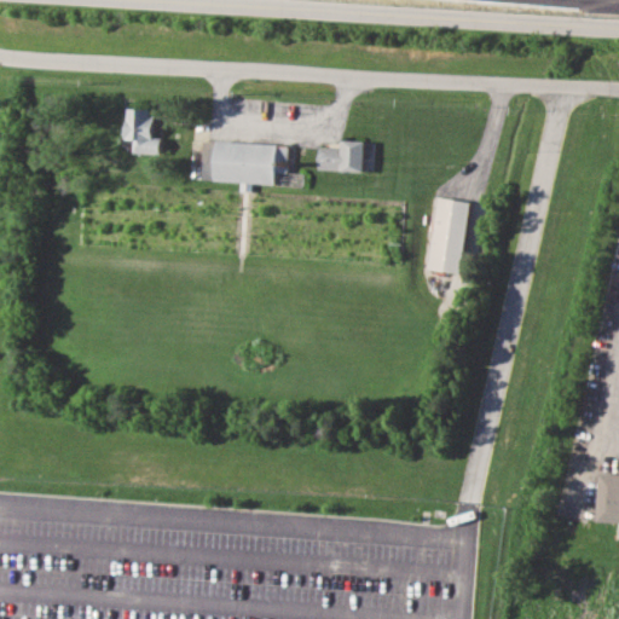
[(125,139),(127,106),(155,108),(154,138),(160,139),(158,154),(132,152),(133,140),(125,139)]
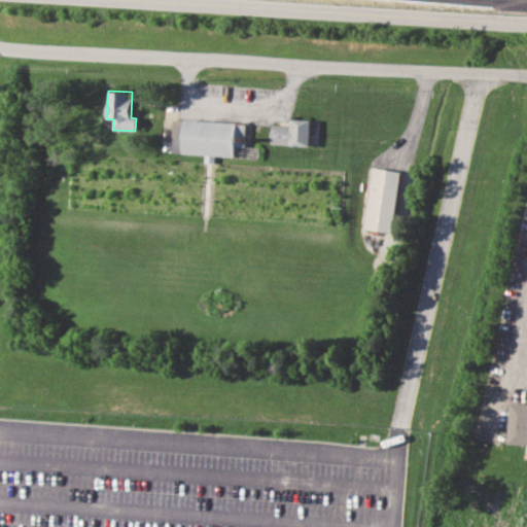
[(270,144),(271,126),(289,127),(289,119),(310,120),(308,146),(270,144)]
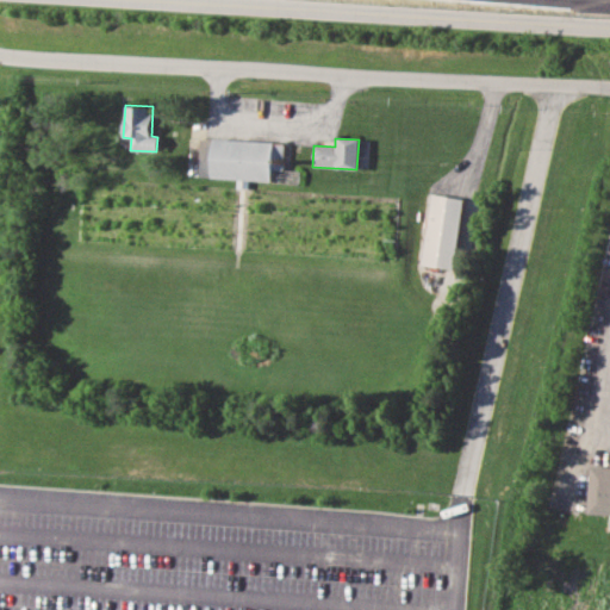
[(210,179),(212,139),(273,143),(271,182),(210,179)]
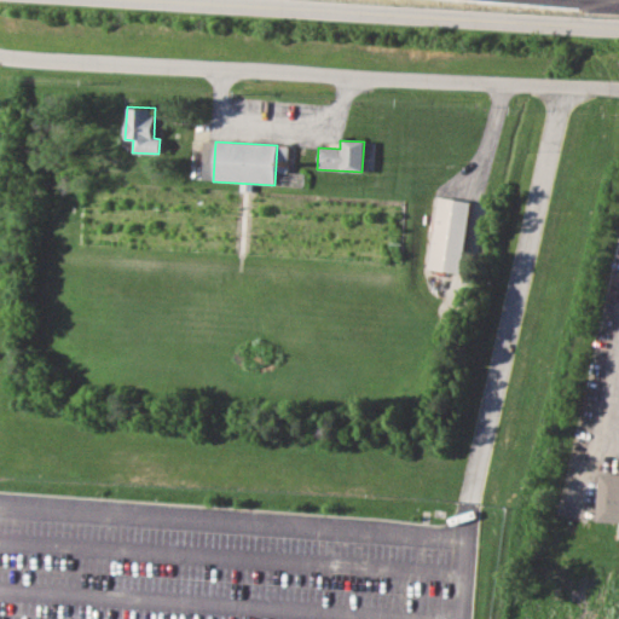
[(427,268),(439,197),(472,203),(461,273),(427,268)]
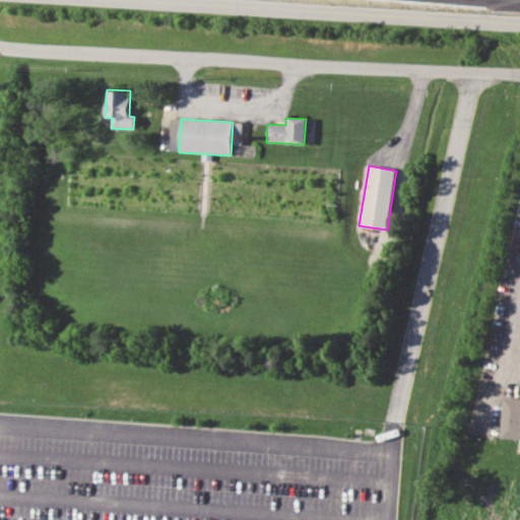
[(519,439),(499,438),(502,396),(519,397),(519,439)]
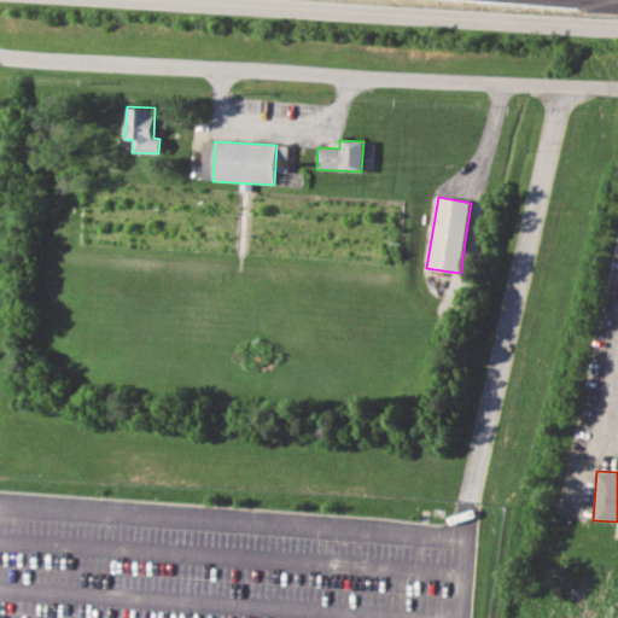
All buildings are outlined.
